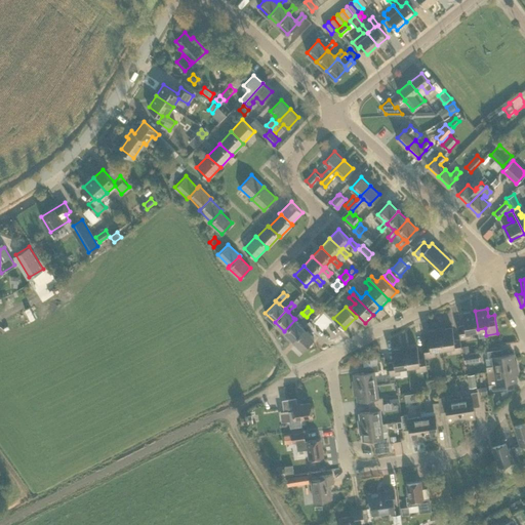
[(292,339),(305,328),(303,326),(297,321),(304,315),(301,313),(300,311),(293,318),(295,319),(284,331),(292,339)]
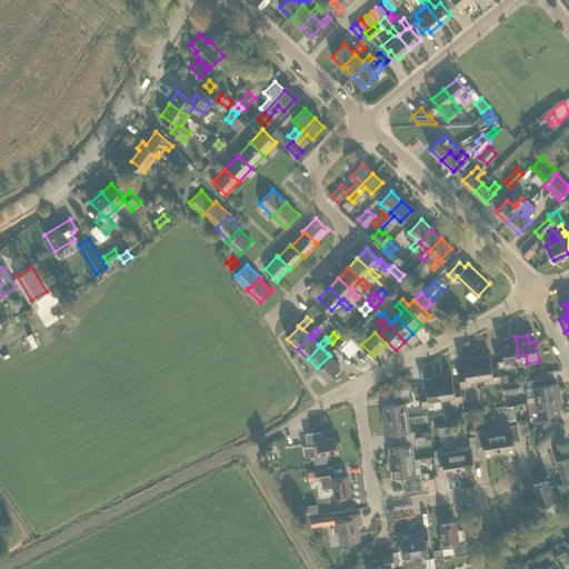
[(509,359),(518,357),(515,337),(501,339),(503,352),(497,352),(498,367),(510,366),(509,359)]
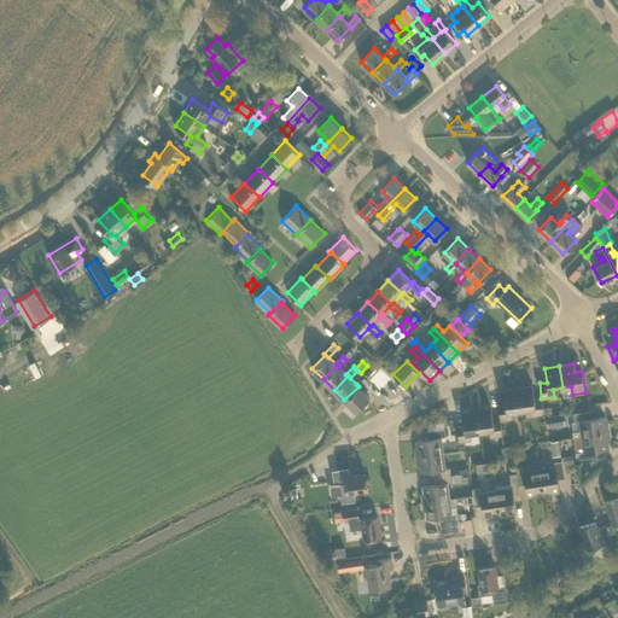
[(386,380),(380,375),(374,382),(379,388),(386,380)]
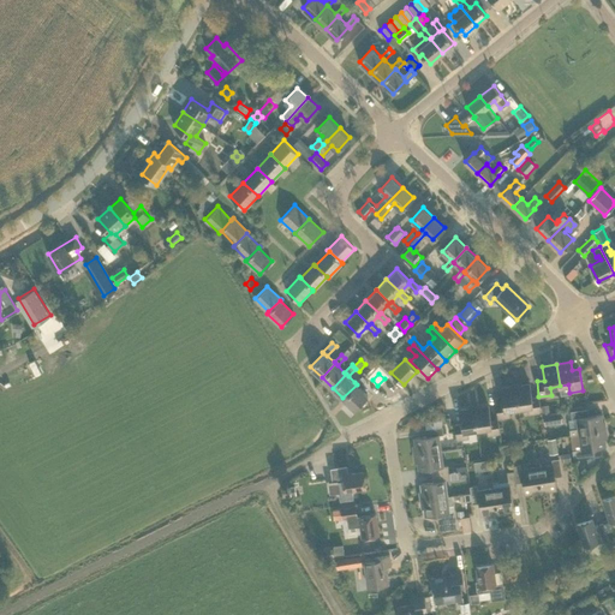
[(357,384),(342,398),(353,408),(368,395),(359,387),(366,378),(362,375),(354,382),(357,384)]
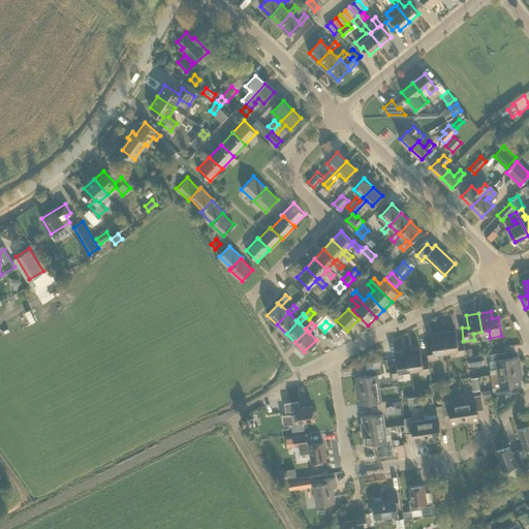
[(465,354),(463,341),(458,342),(456,330),(443,332),(446,350),(454,349),(455,356),(465,354)]
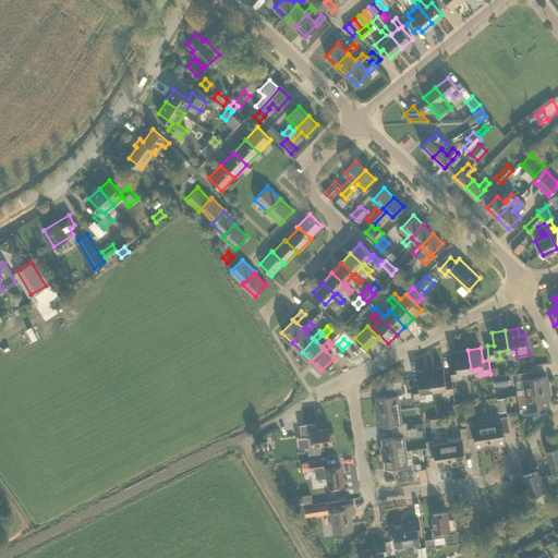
[(449,365),(451,379),(451,380),(462,378),(462,372),(471,370),(468,350),(455,351),(456,364),(449,365)]
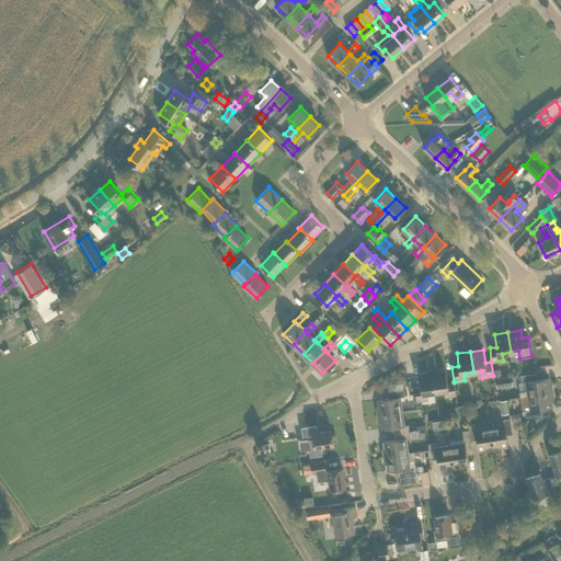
[(456,395),(454,382),(454,381),(447,381),(446,369),(432,371),(435,391),(444,390),(445,397),(456,395)]
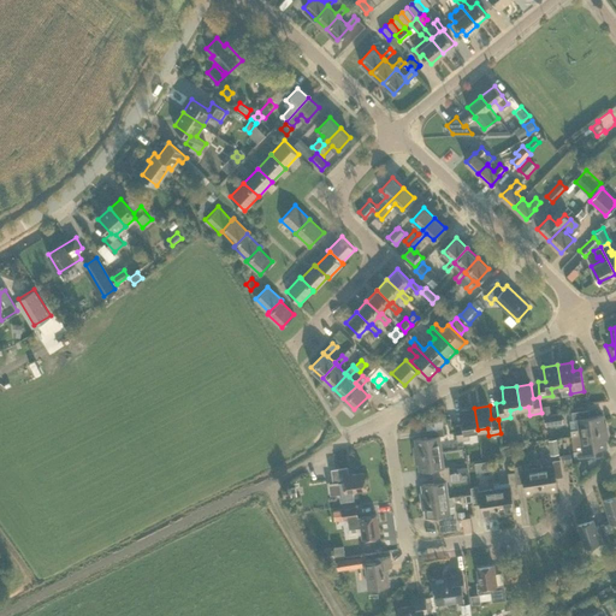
[(468,431),(478,430),(474,408),(460,409),(462,424),(455,425),(457,440),(469,438),(468,431)]
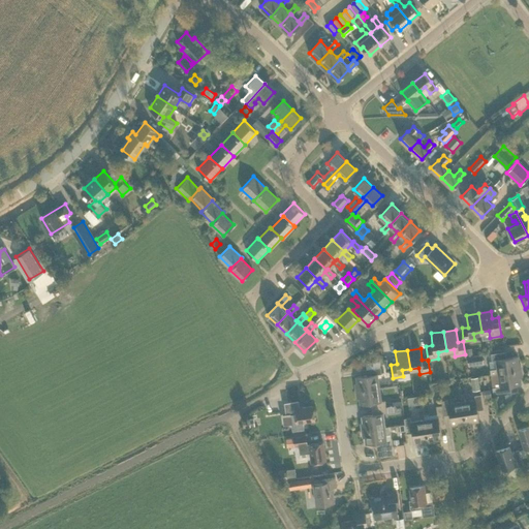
[(491,374),(498,373),(521,370),(520,363),(518,363),(517,355),(503,358),(503,351),(491,352),(492,359),(496,359),(497,368),(490,369),(491,374)]
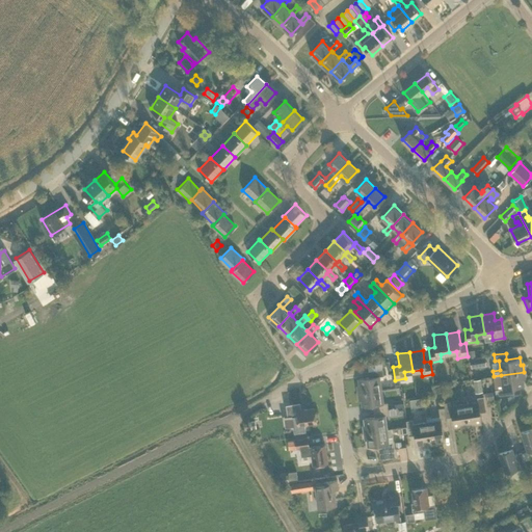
[(470,358),(472,367),(486,365),(485,356),(470,358)]
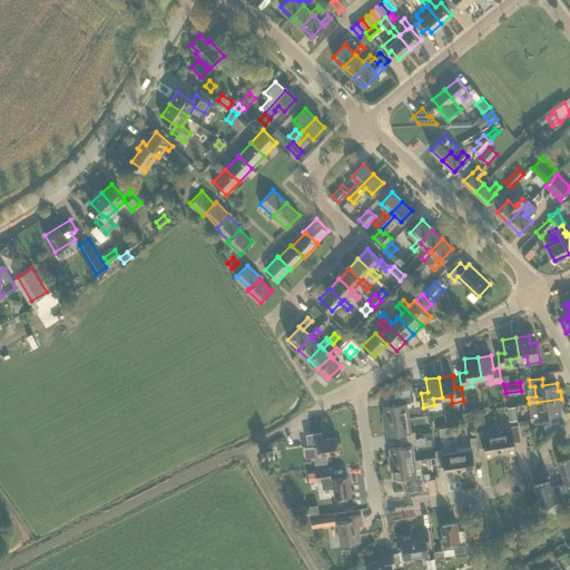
[(383,413),(383,421),(408,416),(406,403),(411,402),(410,395),(396,397),(397,403),(383,405),(384,413),(383,413)]
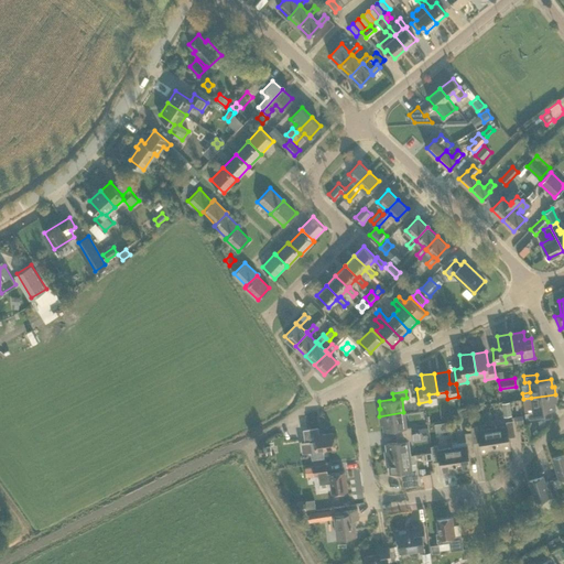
[(556,401),(555,394),(531,398),(533,412),(528,412),(529,419),(542,416),(541,411),(555,409),(554,401),(556,401)]
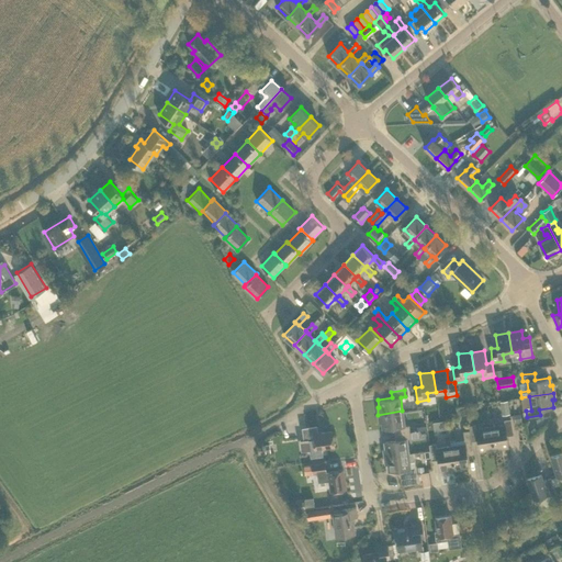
[(503,415),(510,414),(508,401),(501,402),(503,415)]
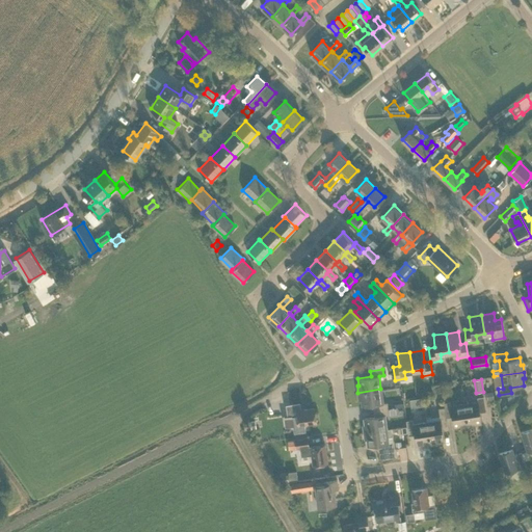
[(375,404),(376,410),(388,408),(388,402),(382,403),(380,389),(357,393),(358,399),(361,399),(362,405),(375,404)]
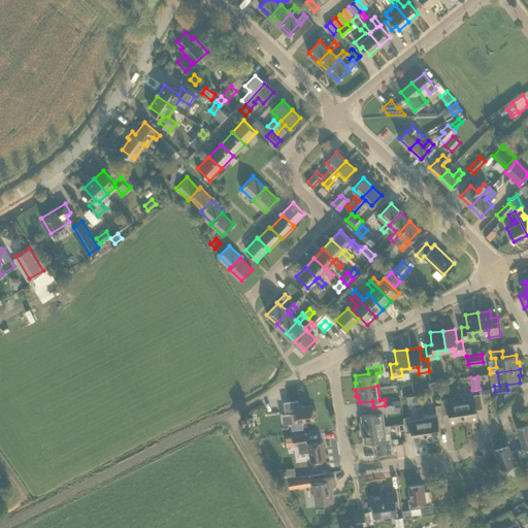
[(474,398),(461,400),(464,423),(471,422),(470,421),(477,420),(475,406),(482,405),(480,393),(473,394),(474,398)]
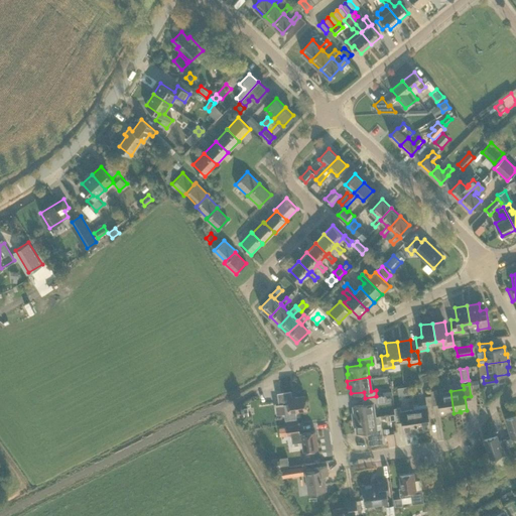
[(430,390),(431,395),(432,402),(438,401),(440,413),(446,413),(446,414),(454,413),(450,391),(437,393),(436,389),(430,390)]
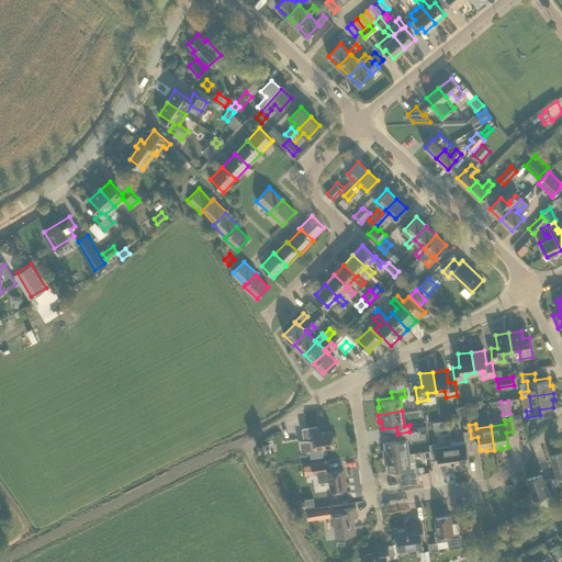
[(314,439),(315,449),(334,446),(332,430),(317,433),(316,426),(302,427),(304,440),(314,439)]
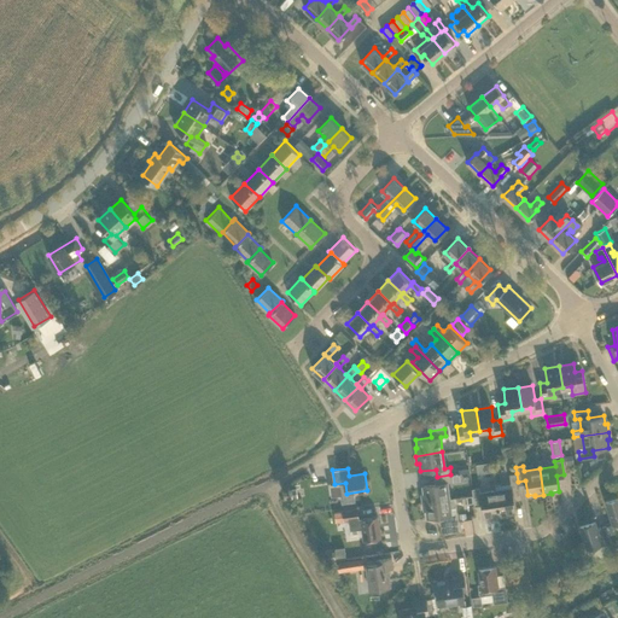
[(458,482),(472,482),(472,472),(458,472),(458,482)]
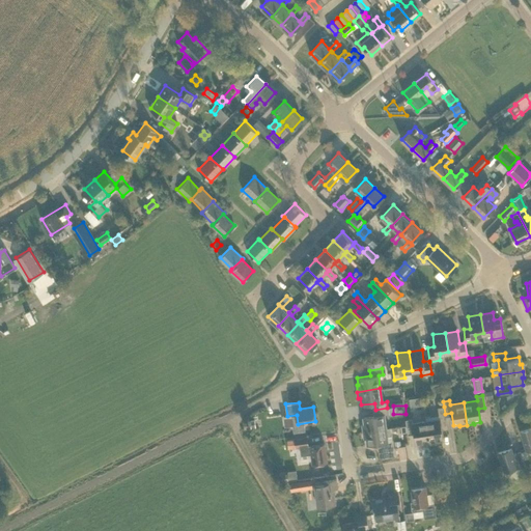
[(439,419),(425,421),(429,444),(436,443),(436,441),(443,440),(441,426),(447,425),(445,414),(444,407),(438,407),(439,419)]
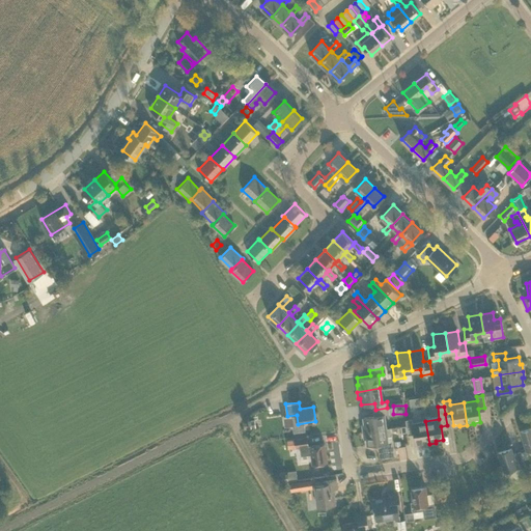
[(362,424),(363,431),(386,427),(384,415),(388,414),(387,408),(375,410),(375,415),(363,417),(364,424),(362,424)]
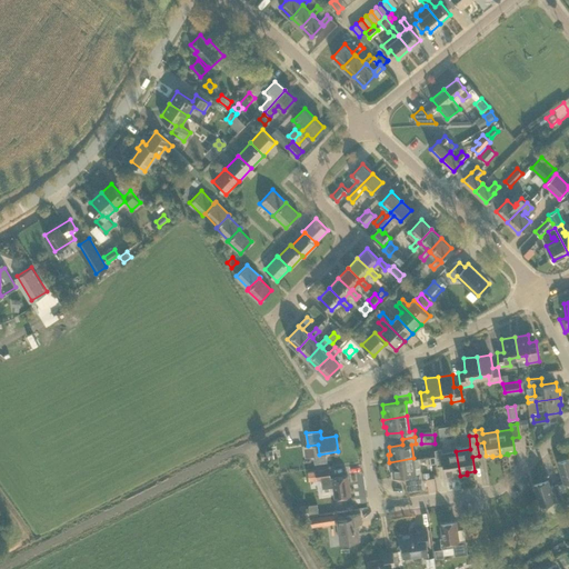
[(452,477),(460,476),(456,451),(441,453),(441,449),(433,449),(436,463),(442,462),(445,476),(452,475),(452,477)]
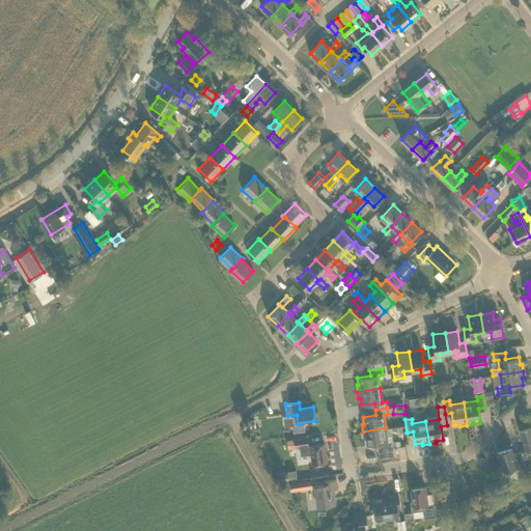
[(530,426),(520,429),(526,449),(530,447),(530,426)]
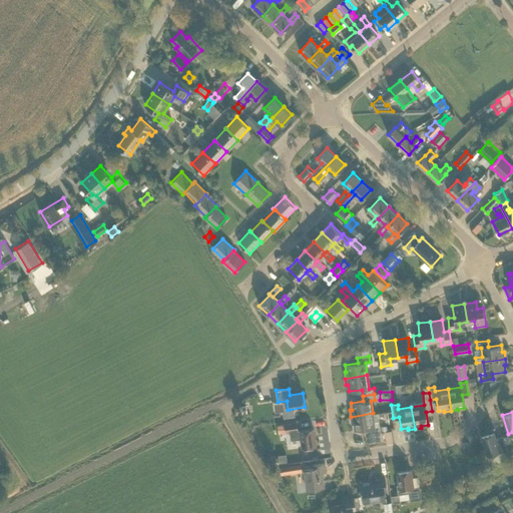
[(354,429),(367,428),(368,433),(369,442),(381,440),(380,433),(379,426),(375,427),(374,421),(379,420),(378,413),(373,414),(373,413),(351,417),(352,423),(353,423),(354,429)]
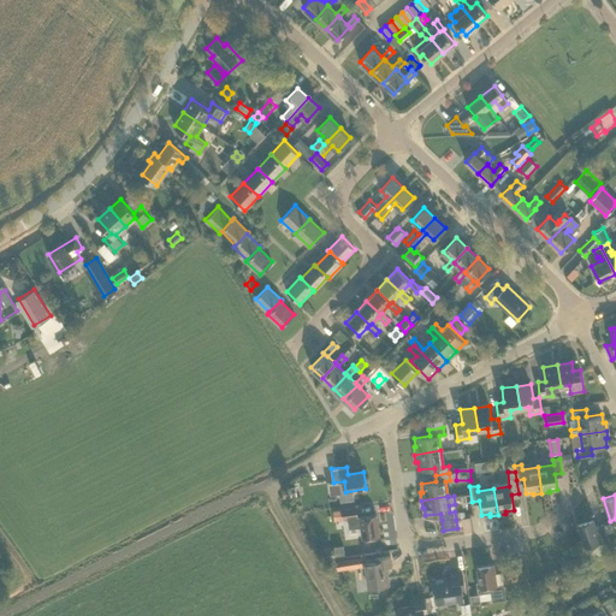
[(375,514),(357,516),(355,507),(333,510),(335,520),(348,519),(349,528),(361,526),(362,538),(379,535),(375,514)]
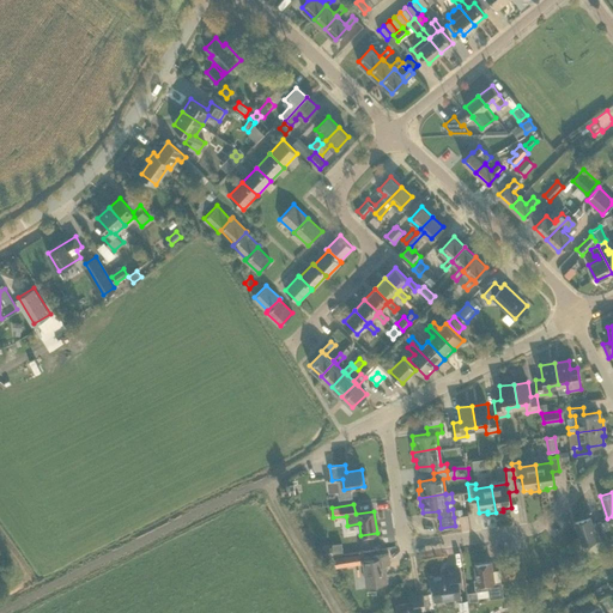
[(590,516),(575,521),(582,544),(596,539),(598,541),(607,538),(601,521),(593,525),(590,516)]
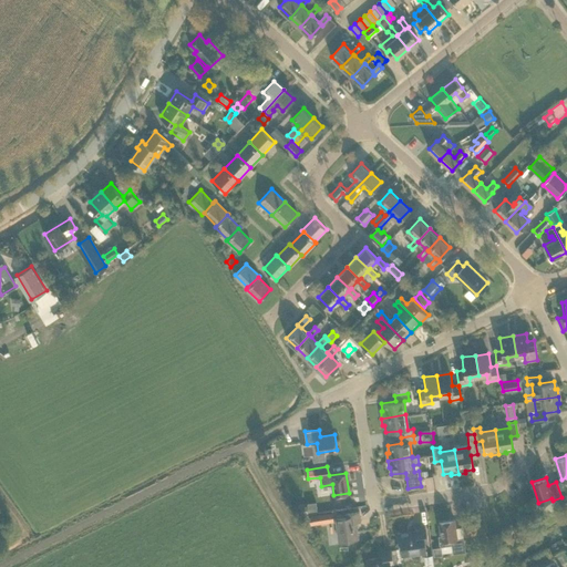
[(338,514),(344,513),(344,515),(334,516),(339,542),(358,538),(356,522),(360,521),(359,506),(338,508),(338,514)]
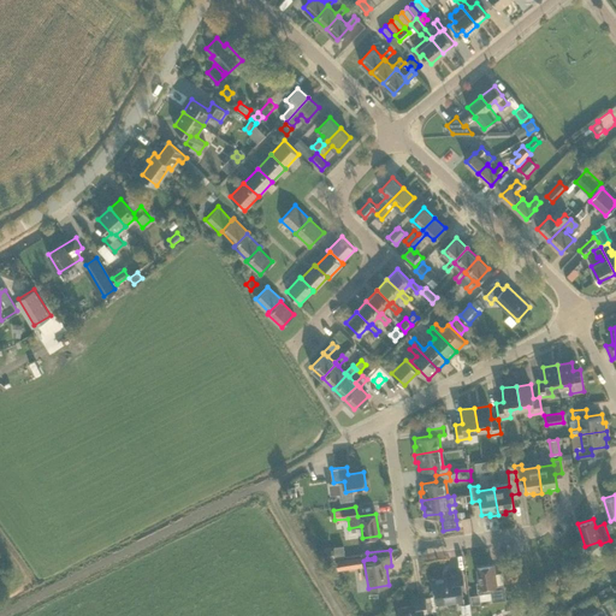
[(497,587),(496,585),(493,564),(477,567),(479,581),(477,582),(478,591),(479,592),(490,591),(492,600),(505,598),(504,586),(497,587)]
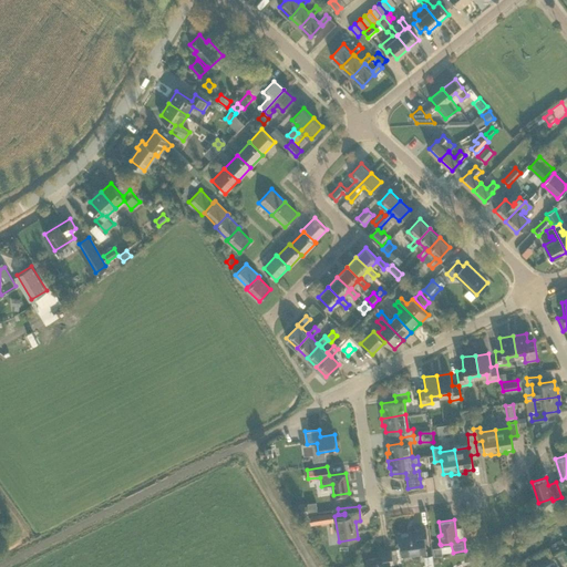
[(398,545),(400,544),(402,555),(425,552),(424,542),(428,542),(425,527),(415,529),(415,532),(411,533),(411,532),(397,533),(398,545)]
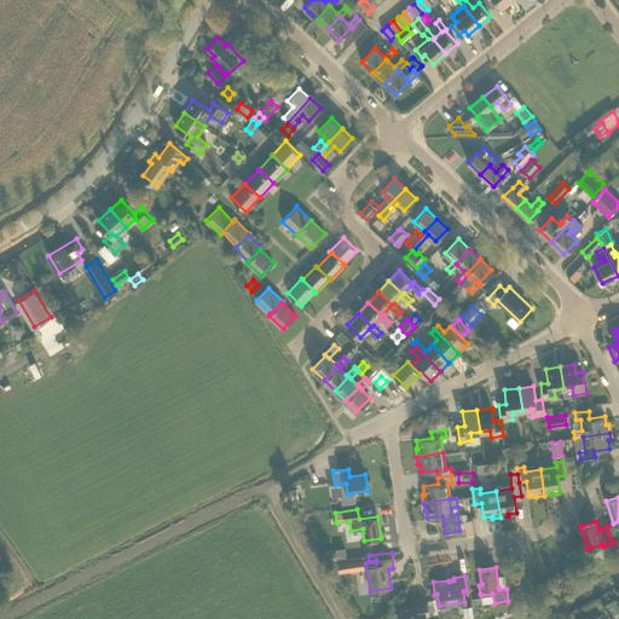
[(433,599),(427,600),(416,602),(417,607),(399,611),(399,618),(427,618),(427,617),(435,614),(433,599)]
